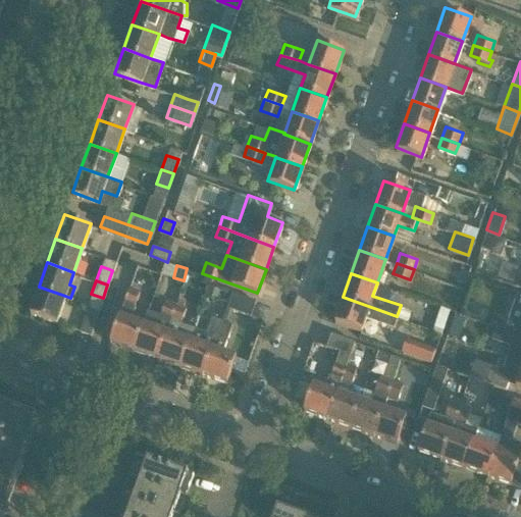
[(109,340),(133,348),(143,321),(129,317),(140,289),(129,285),(109,340)]
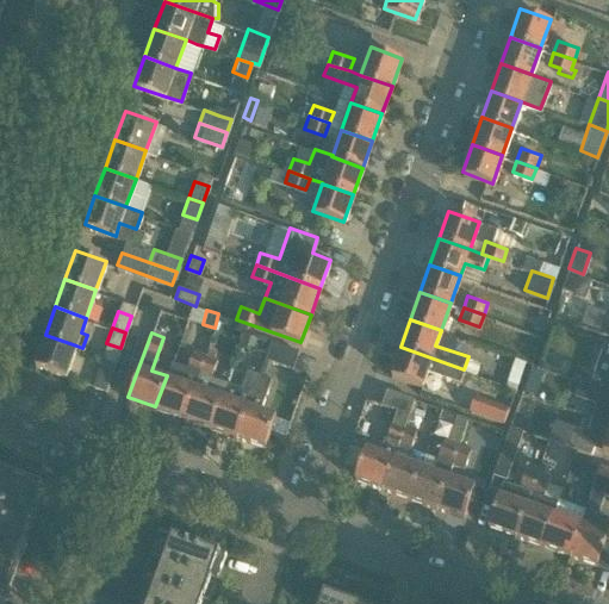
[(76,346),(45,335),(35,363),(66,375),(76,346)]
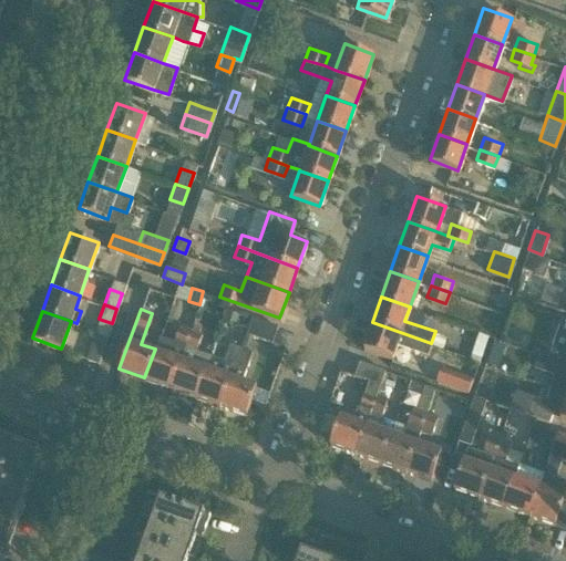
[(246,331),(271,341),(277,323),(251,314),(246,331)]
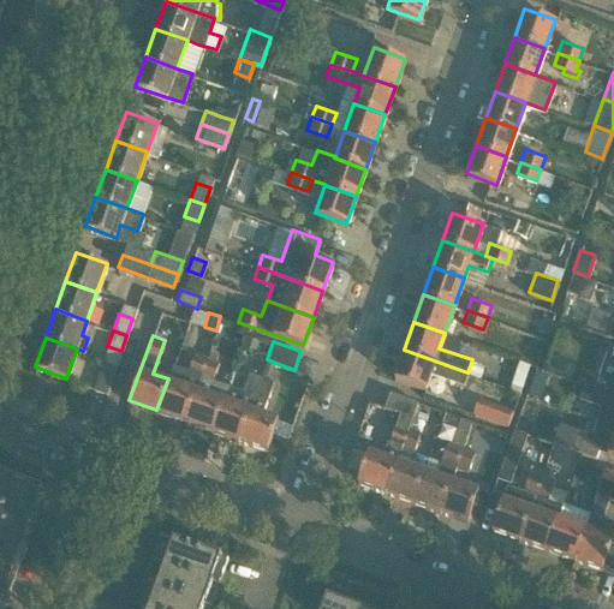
[(212,429),(228,383),(213,377),(219,360),(215,359),(219,350),(209,347),(207,354),(184,419),(212,429)]
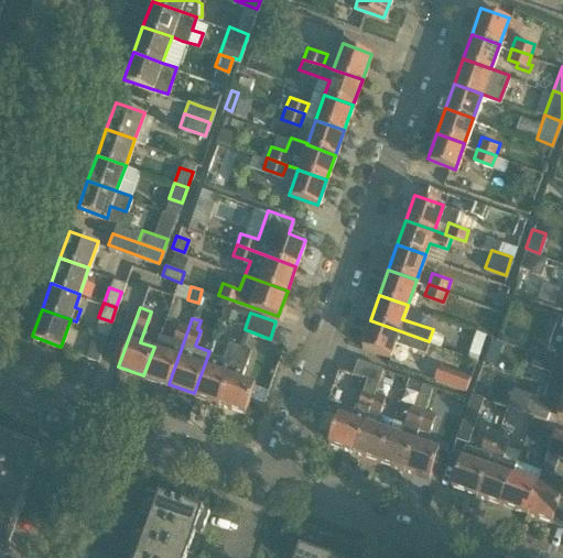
[(429,341),(370,320),(361,346),(390,356),(394,341),(424,351),(429,341)]
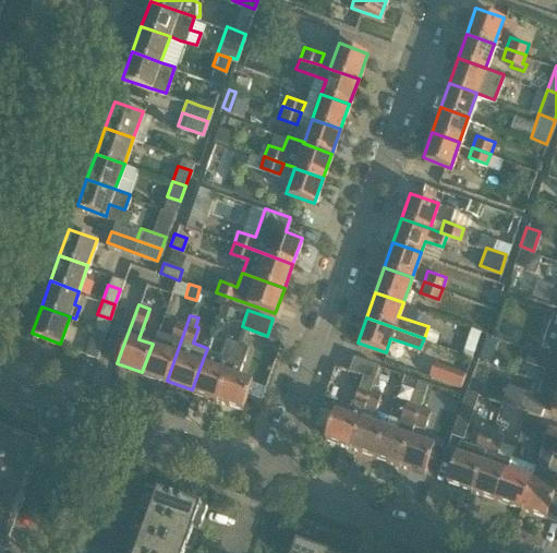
[(142,372),(167,381),(188,322),(178,319),(171,335),(157,329),(153,344),(142,372)]
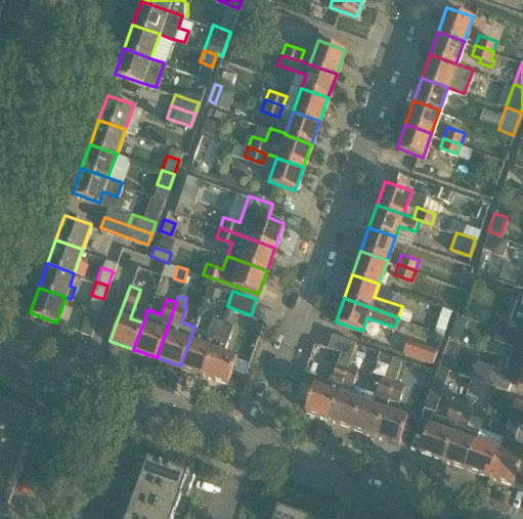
[(88,305),(79,330),(90,335),(97,315),(99,309),(88,305)]
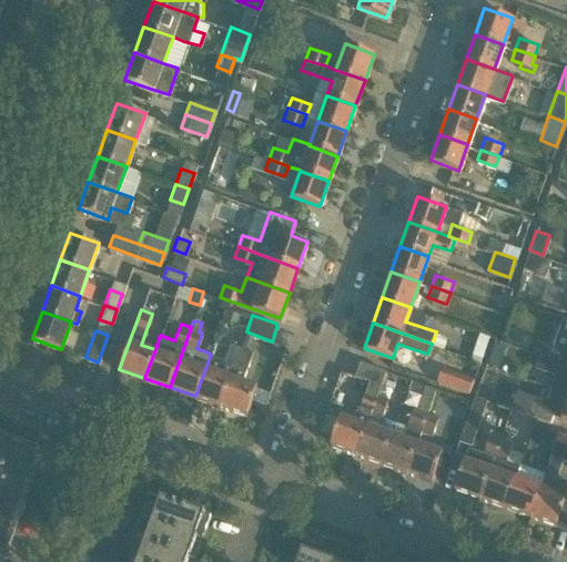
[(530,349),(540,353),(566,363),(566,348),(535,337),(530,349)]
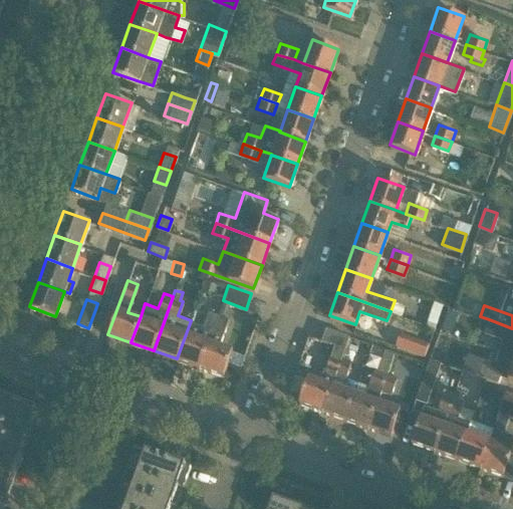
[(177,358),(200,367),(218,313),(208,310),(203,324),(191,320),(177,358)]
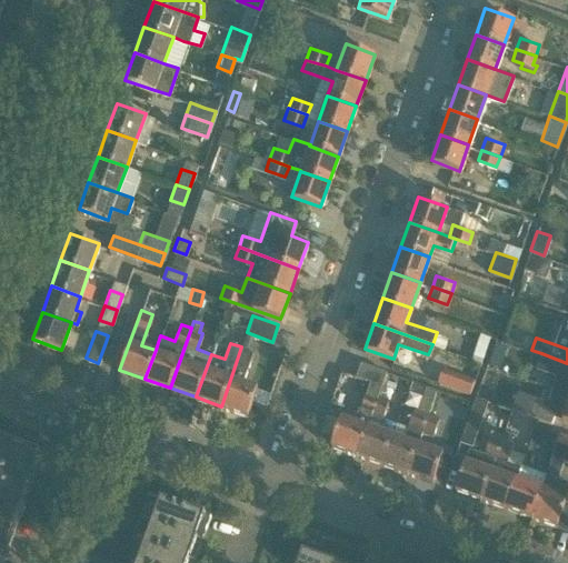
[(252,351),(241,347),(221,406),(247,415),(257,386),(242,381),(252,351)]
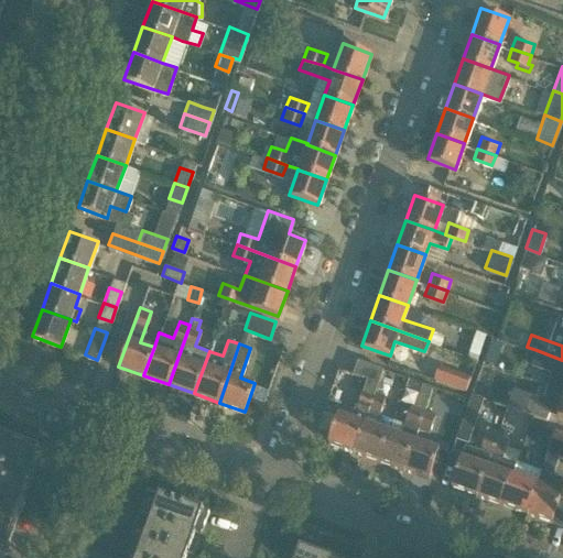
[(550,384),(562,389),(562,360),(537,350),(531,363),(551,370),(547,383),(550,384)]
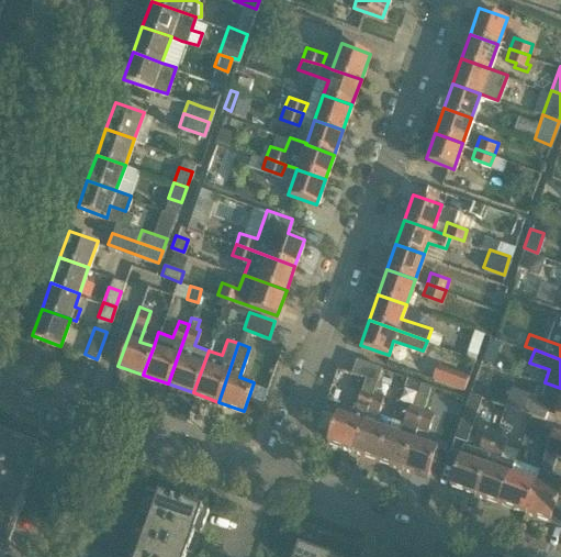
[(362,421),(366,409),(369,400),(373,390),(372,389),(381,366),(356,357),(350,371),(365,376),(355,402),(354,402),(348,416),(336,412),(326,439),(352,449),(362,421)]
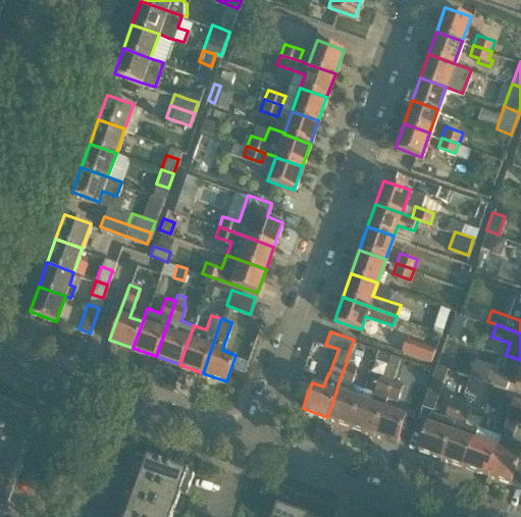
[(406,335),(401,350),(430,361),(435,347),(406,335)]
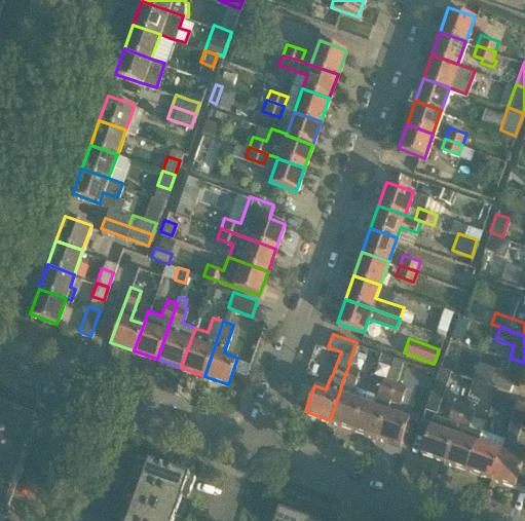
[(479,360),(475,371),(473,376),(509,389),(512,380),(519,383),(518,386),(524,388),(524,363),(513,359),(509,370),(479,360)]
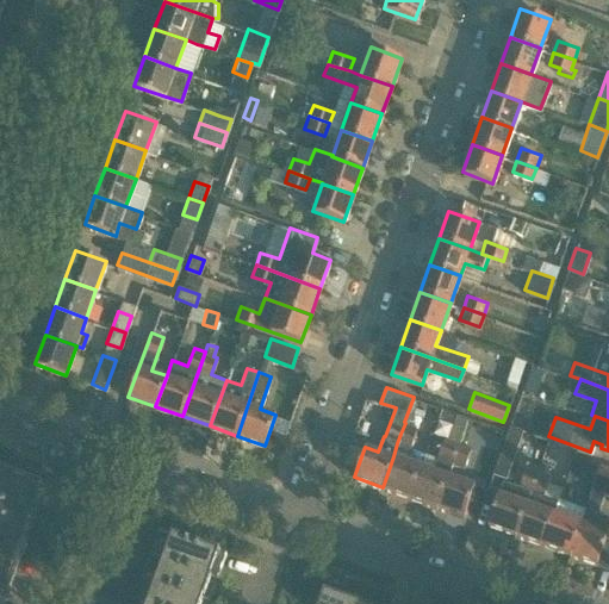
[(405,423),(401,434),(397,443),(410,448),(417,427),(405,423)]
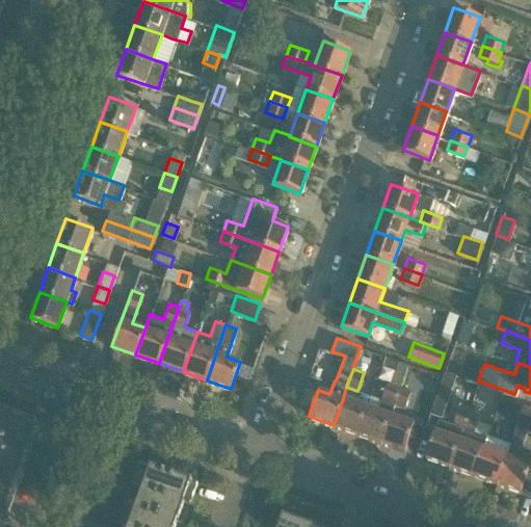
[(455,373),(444,370),(429,412),(441,415),(455,373)]
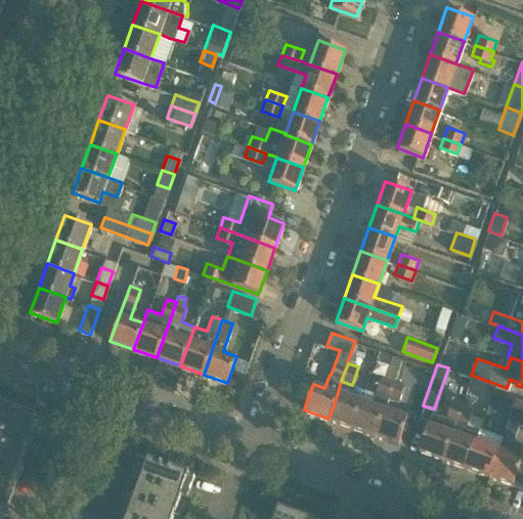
[(351,427),(375,435),(384,408),(387,396),(393,380),(383,376),(378,392),(375,391),(371,403),(361,400),(351,427)]
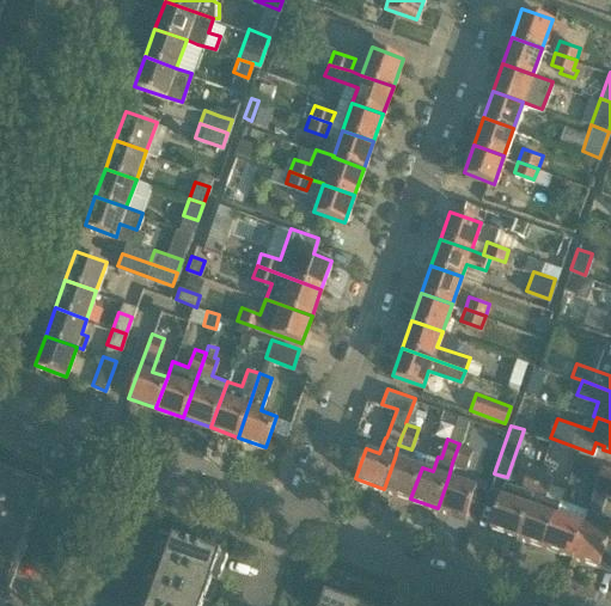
[(471,447),(459,444),(452,463),(464,467),(471,447)]
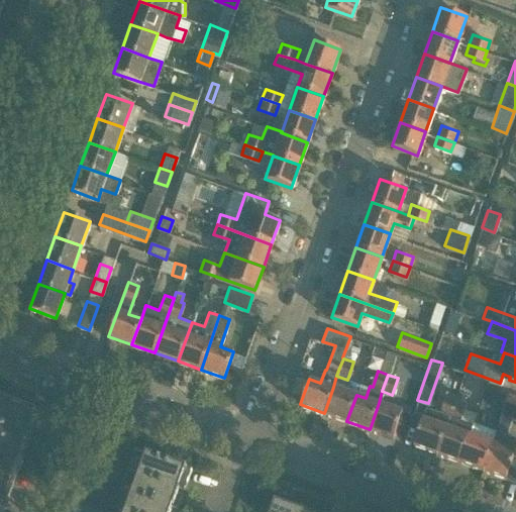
[(356,395),(333,387),(324,413),(346,421),(356,395)]
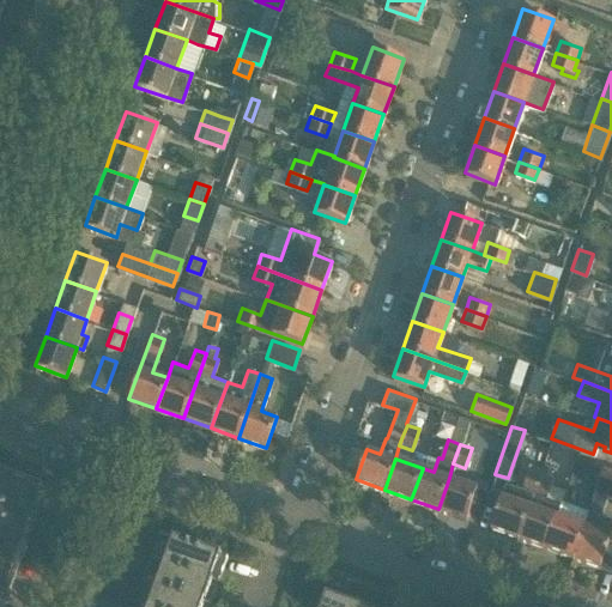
[(611,498),(611,468),(604,465),(595,487),(589,503),(587,509),(571,556),(599,565),(611,529),(611,517),(600,514),(606,497),(611,498)]
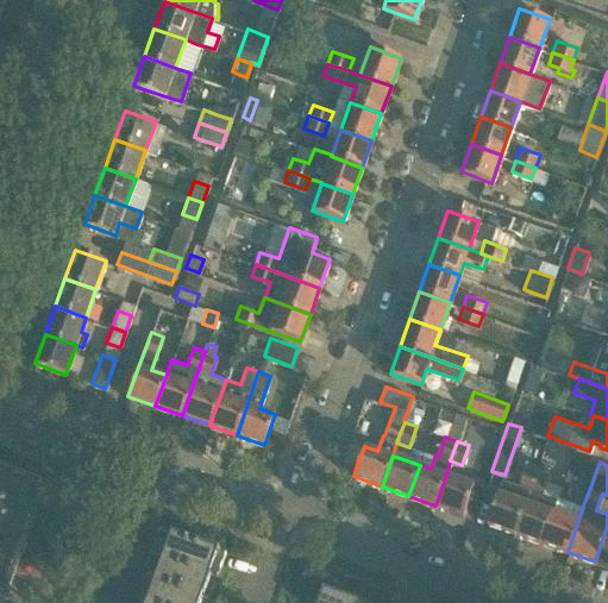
[(502,478),(497,492),(487,523),(513,533),(525,502),(537,469),(525,464),(518,484),(502,478)]
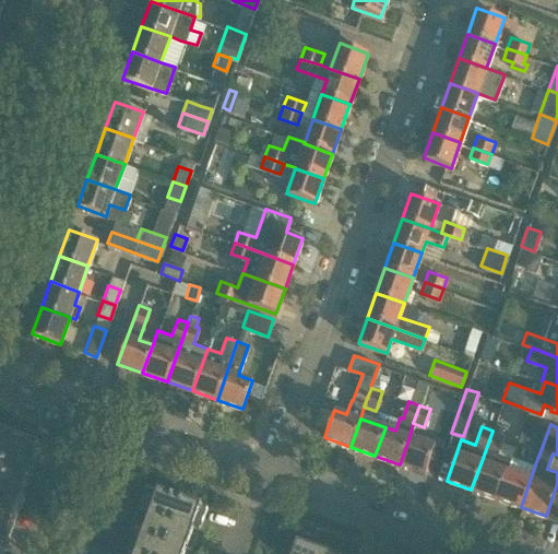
[(482,461),(471,490),(496,498),(506,470),(507,470),(511,459),(497,454),(503,435),(493,431),(482,461)]
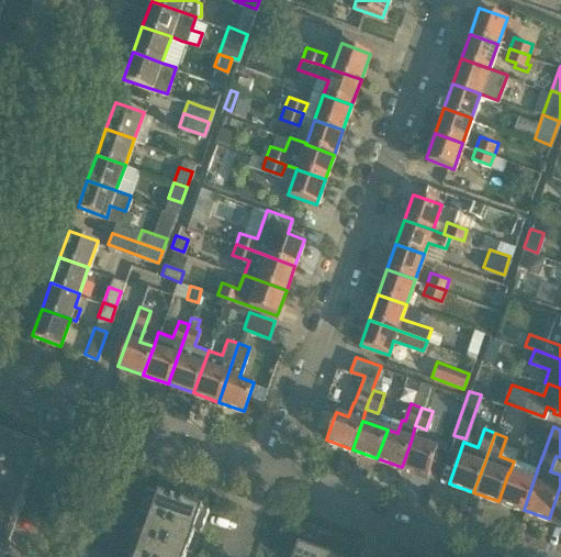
[(0,520),(13,525),(40,450),(0,435),(0,520)]
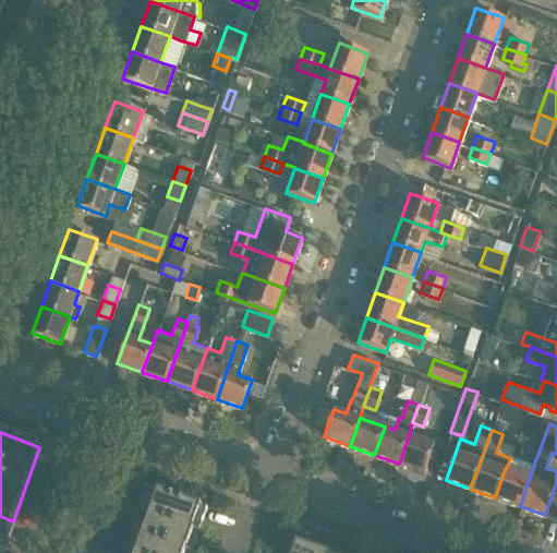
[(434,443),(409,435),(399,464),(424,472),(434,443)]
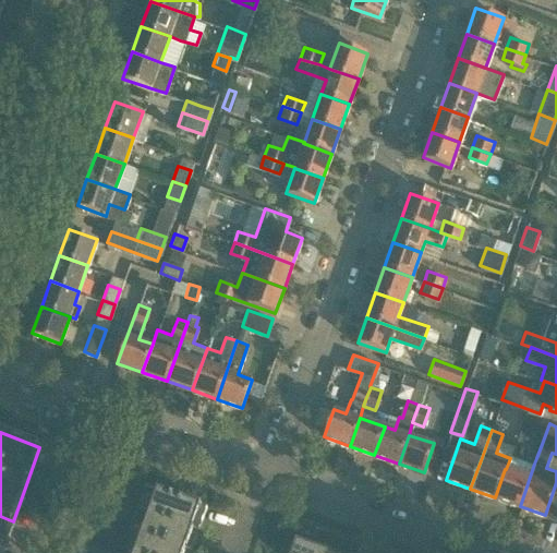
[(506,469),(505,469),(495,497),(520,506),(534,464),(511,455),(510,458),(506,469)]
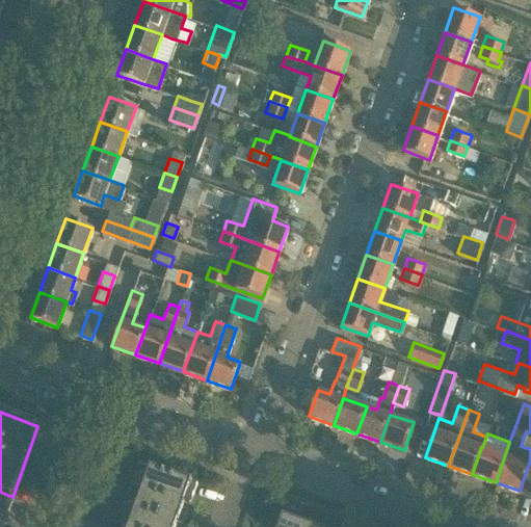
[(189,480),(150,466),(142,486),(179,499),(183,500),(189,480)]
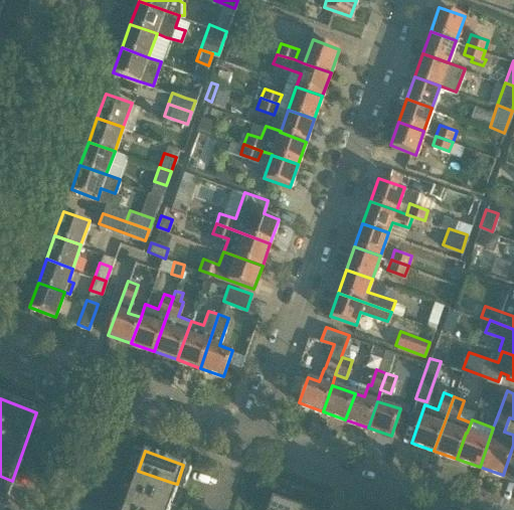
[(138,471),(131,490),(166,502),(173,483),(138,471)]
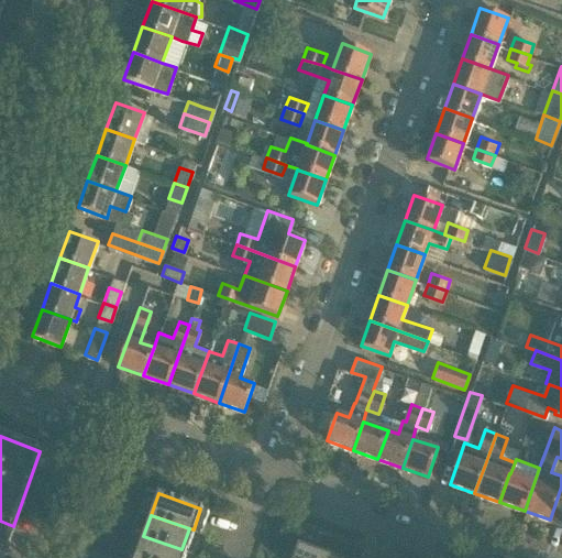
[(0,557),(1,557),(13,526),(0,521),(0,557)]
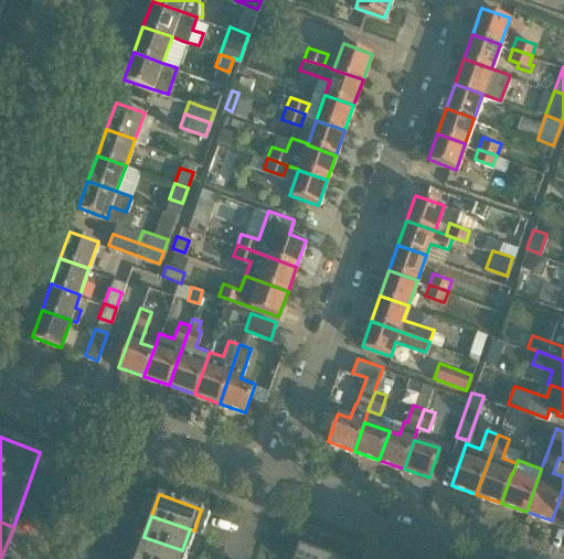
[(182,550),(144,537),(136,558),(139,558),(178,558),(181,551),(188,554),(189,552),(182,550)]
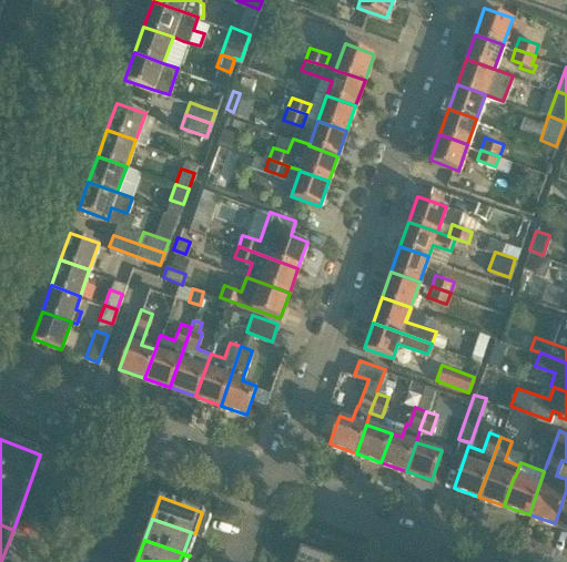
[(73,561),(82,561),(89,544),(81,542),(73,561)]
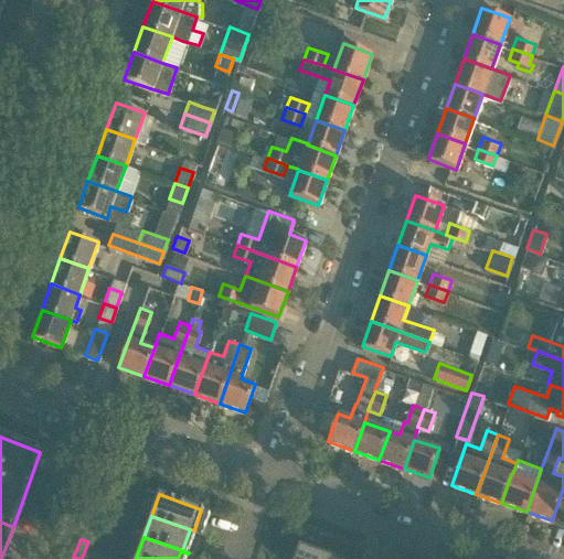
[(343,558),(299,544),(293,558),(343,558)]
